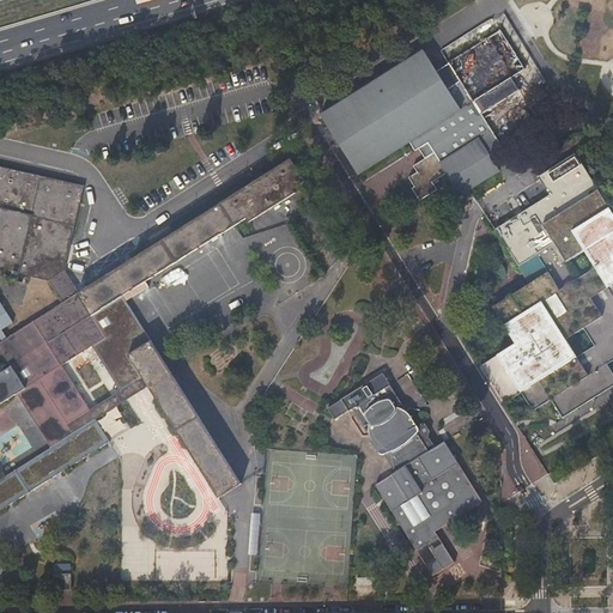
[(424,52),(322,114),(358,174),(411,141),(417,150),(420,149),(426,158),(416,165),(419,170),(410,176),(416,186),(412,188),(420,200),(437,189),(431,180),(445,171),(460,193),(498,169),(487,151),(499,144),(502,146),(541,121),(521,90),(520,91),(513,79),(526,70),(501,31),(448,62),(449,65),(437,72),(424,52)]
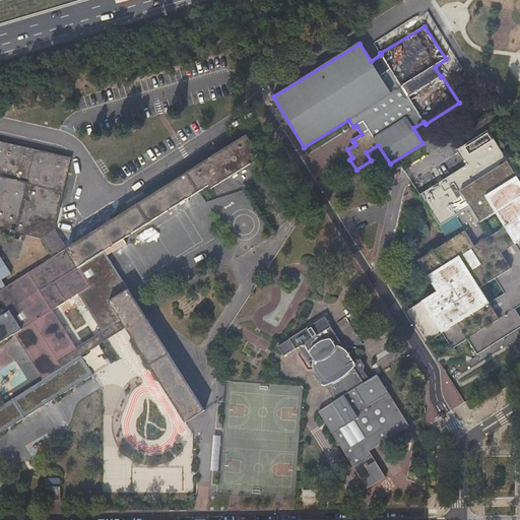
[(287,136),(293,134),(285,122),(281,125),(287,136)]
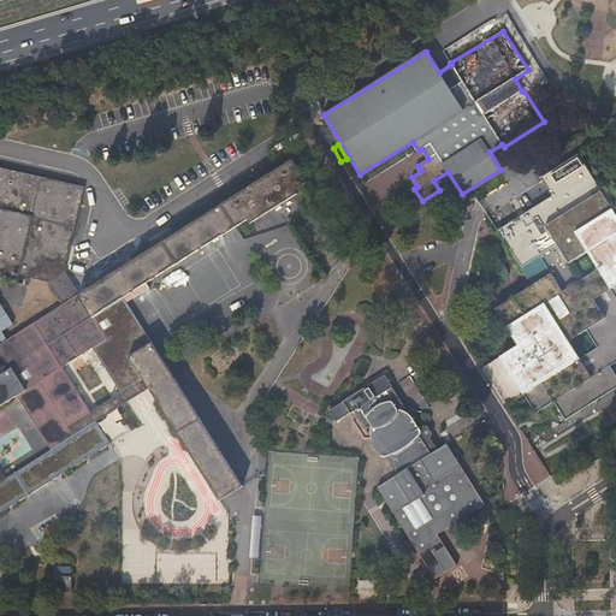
[(615,214),(576,154),(540,177),(551,195),(497,230),(532,285),(496,308),(519,345),(483,368),(505,406),(525,395),(537,413),(555,401),(567,419),(615,386),(615,374),(610,366),(615,361),(615,214)]
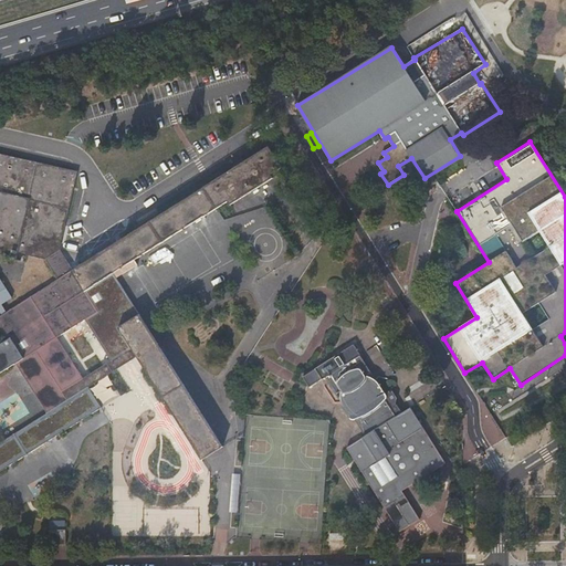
[(2,304),(12,299),(0,279),(0,314),(0,315),(0,320),(10,337),(0,344),(0,375),(14,367),(43,415),(0,442),(0,472),(102,408),(88,387),(138,356),(202,459),(223,447),(181,379),(115,272),(282,166),(270,146),(205,186),(72,271),(59,249),(63,227),(23,252),(45,258),(59,279),(7,312),(2,304)]
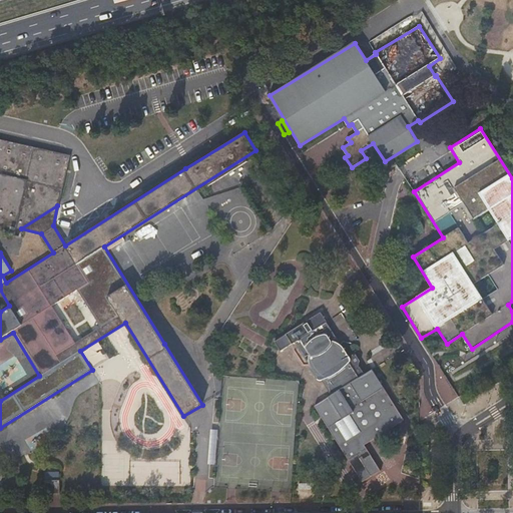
[(0,222),(21,228),(57,205),(68,156),(0,139),(0,222)]
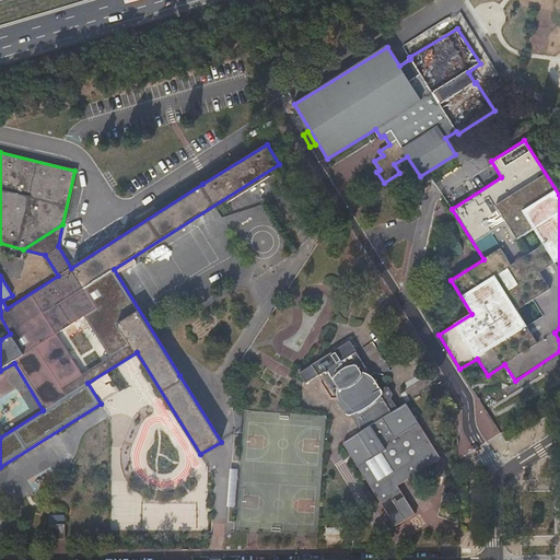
[(442,458),(407,405),(404,398),(395,404),(392,398),(388,394),(389,389),(385,382),(383,383),(382,382),(378,385),(370,372),(369,371),(349,341),(335,351),(335,352),(330,354),(330,353),(312,365),(317,374),(321,372),(336,397),(336,401),(346,417),(350,417),(360,432),(341,445),(395,528),(416,514),(398,488),(442,458)]
